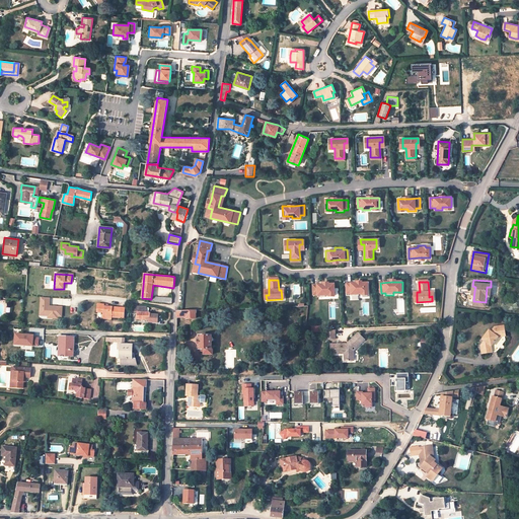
[(356,283),(346,284),(346,294),(351,293),(351,296),(358,295),(358,293),(362,293),(368,293),(367,283),(361,283),(356,283)]
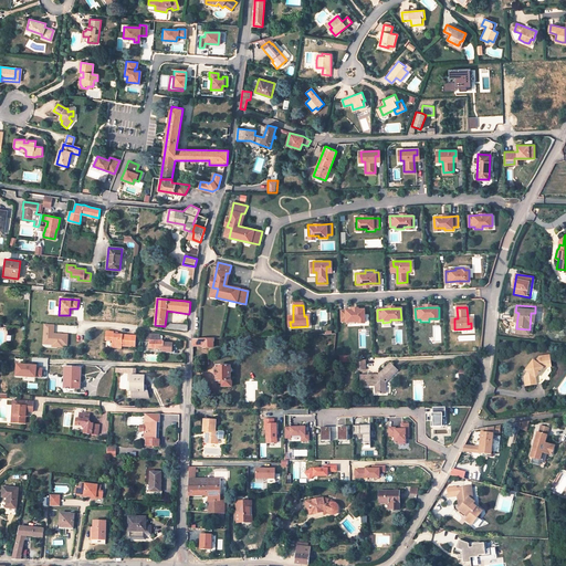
[(353,311),(342,311),(342,322),(347,322),(347,324),(356,324),(356,322),(359,322),(366,321),(365,310),(358,311),(353,311)]
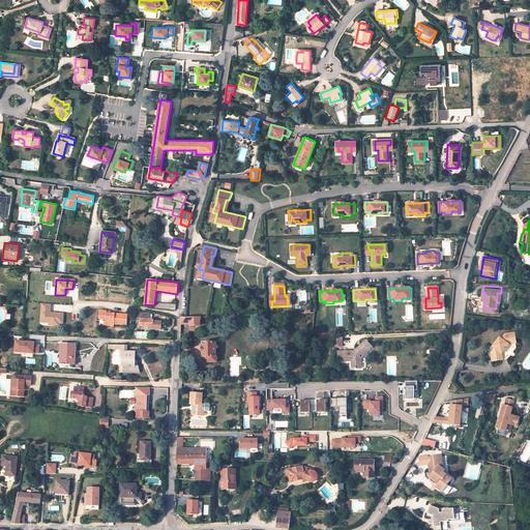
[(50,313),(51,303),(41,303),(41,312),(42,312),(42,317),(46,317),(46,321),(49,321),(49,323),(59,324),(59,321),(62,322),(63,312),(53,312),(53,313),(50,313)]
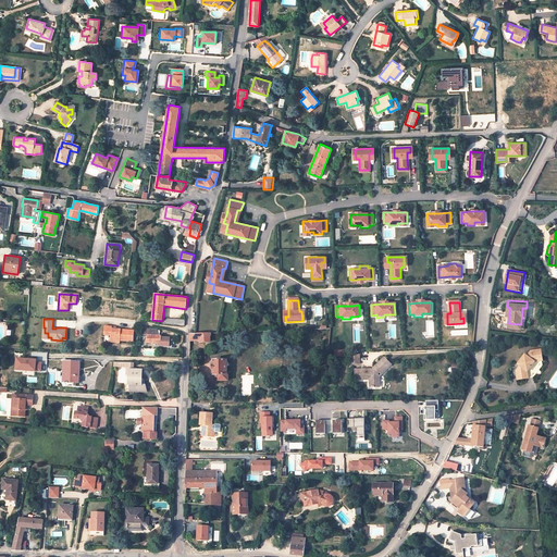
[(111,339),(119,339),(133,342),(134,331),(116,330),(111,329),(112,326),(104,326),(104,335),(111,335),(111,339)]
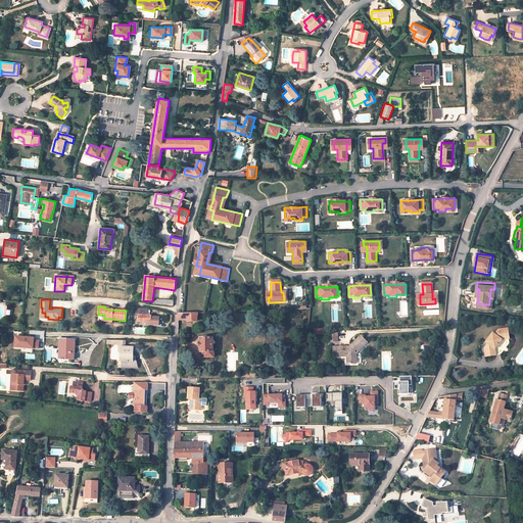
[(42,307),(41,307),(40,319),(48,319),(48,317),(45,317),(45,313),(42,313),(42,307)]
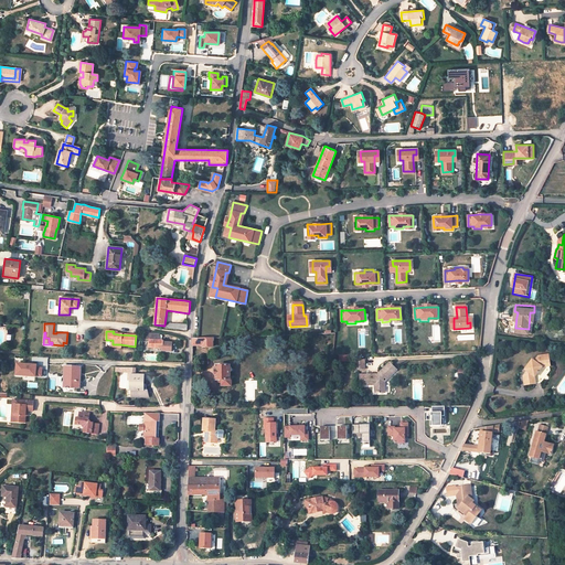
[(193,338),(192,345),(202,345),(202,347),(212,347),(212,345),(213,345),(213,338),(193,338)]
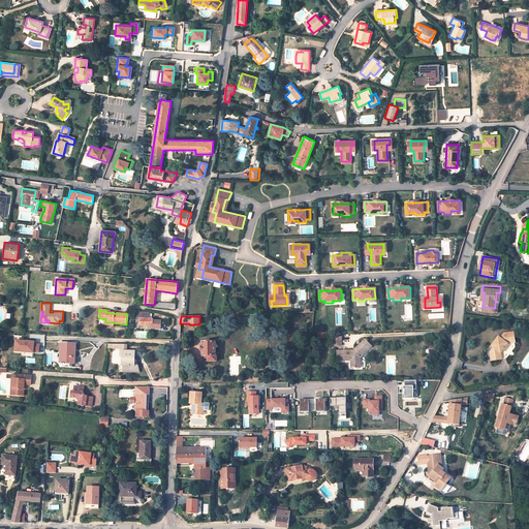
[(153,318),(148,318),(141,318),(139,325),(152,327),(152,328),(160,329),(161,320),(153,319),(153,318)]
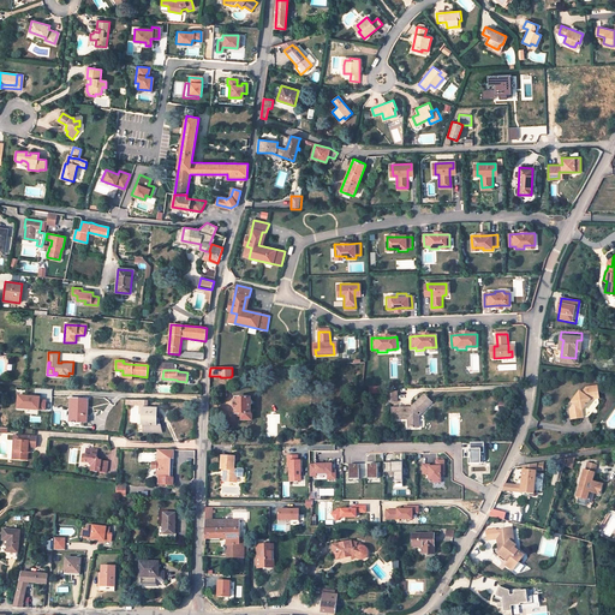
[(580,390),(572,401),(575,404),(572,407),(571,406),(568,408),(568,410),(568,411),(569,417),(569,418),(575,417),(575,418),(581,418),(581,410),(590,400),(599,399),(598,387),(586,388),(583,393),(580,390)]
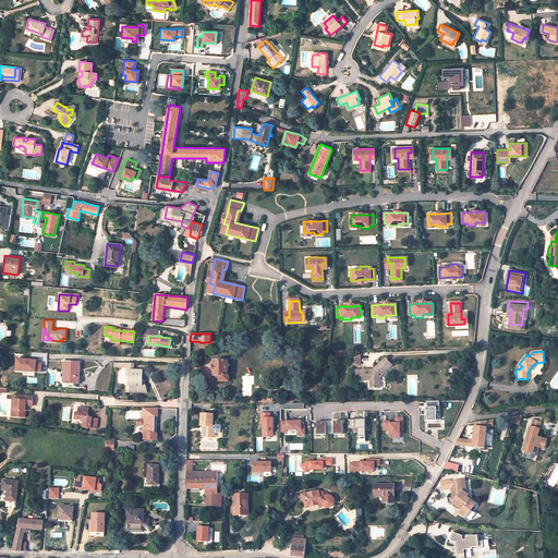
[(361,355),(350,355),(350,366),(361,365),(361,355)]
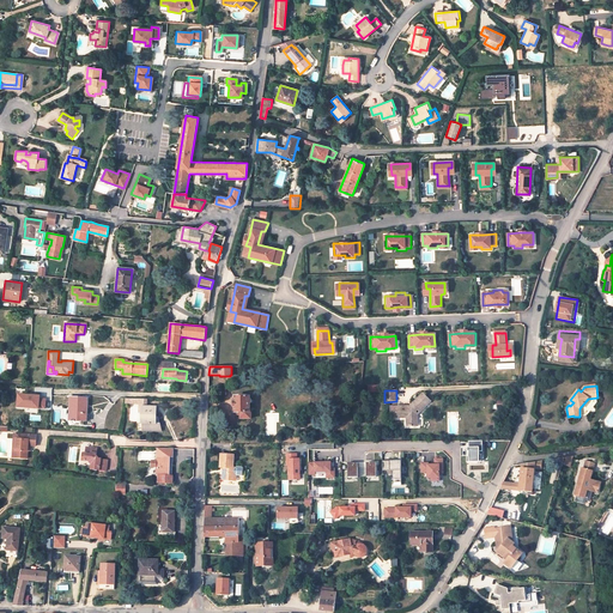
[(416,425),(416,413),(418,410),(420,412),(431,401),(422,394),(411,407),(400,407),(400,418),(406,418),(406,426),(412,426),(412,425),(416,425)]
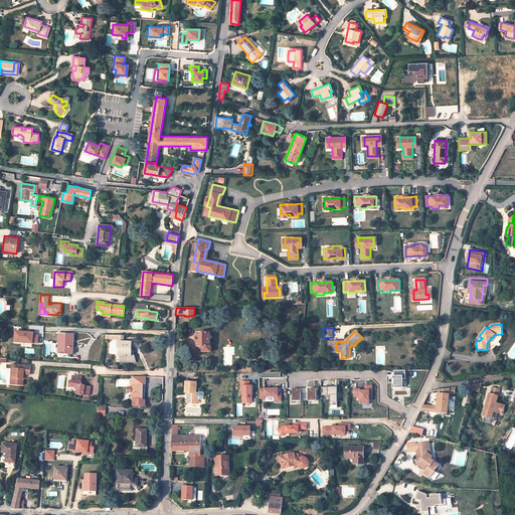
[(35,345),(35,344),(39,344),(39,335),(35,335),(35,333),(16,333),(16,344),(35,345)]
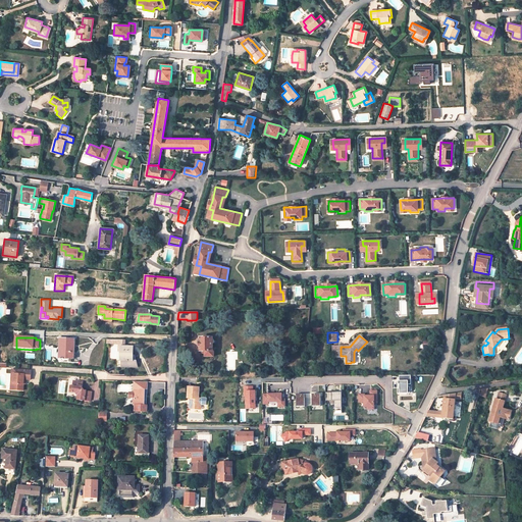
[(73,337),(60,337),(59,358),(73,359),(73,353),(72,353),(73,337)]
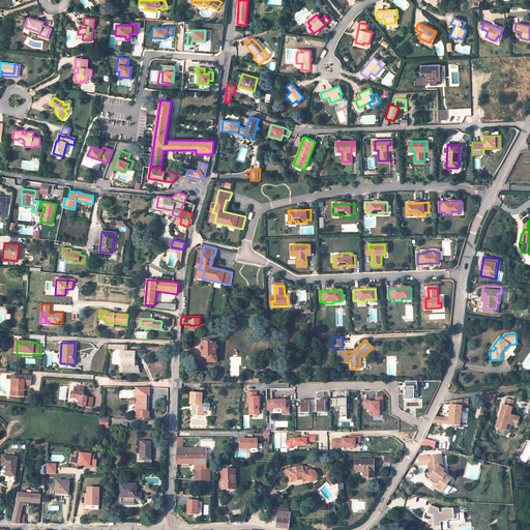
[(216,343),(202,343),(202,347),(202,352),(202,356),(208,356),(208,362),(216,362),(216,356),(216,348),(219,348),(219,346),(216,346),(216,343)]
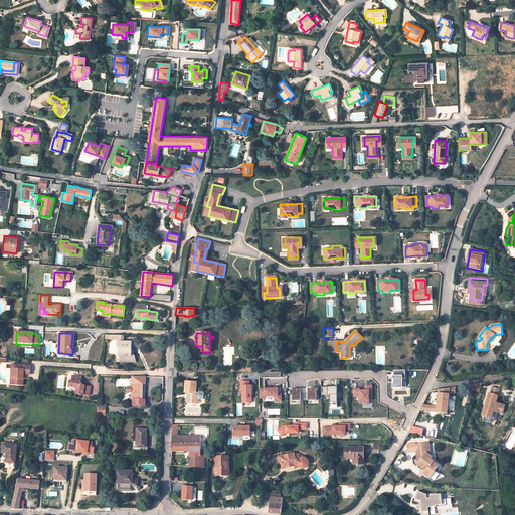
[(124,335),(106,334),(106,338),(118,338),(117,353),(119,353),(120,341),(124,341),(124,335)]
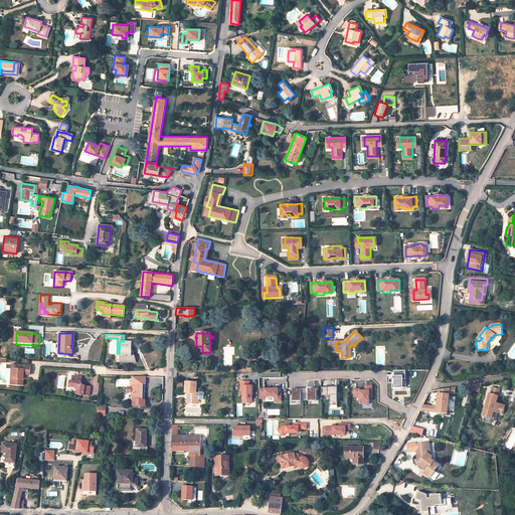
[(121,355),(121,360),(136,362),(134,352),(133,352),(133,350),(131,350),(132,342),(124,341),(120,341),(119,353),(119,355),(121,355)]
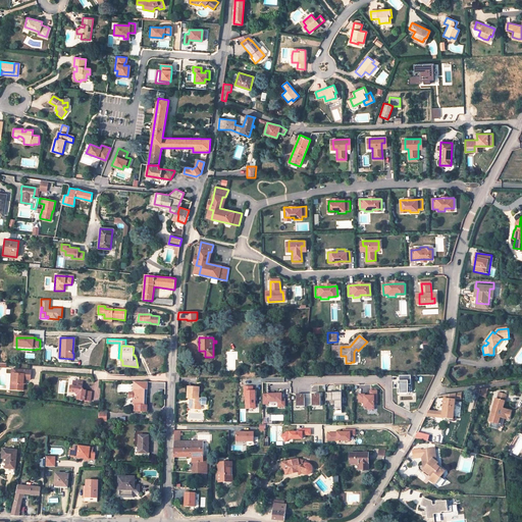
[(23,390),(23,384),(23,379),(27,379),(31,379),(32,370),(13,369),(12,389),(23,390)]
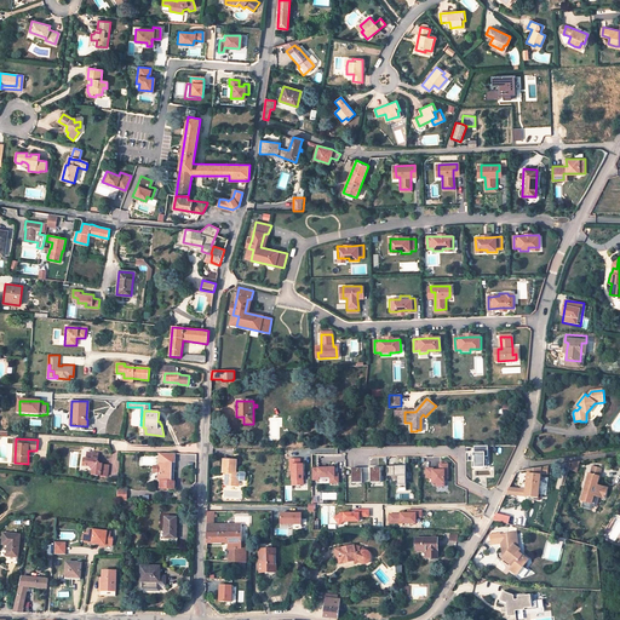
[(474,461),(472,461),(472,468),(477,468),(477,466),(487,466),(487,459),(484,459),(484,457),(488,457),(488,446),(474,447),(474,453),(472,453),(474,457),(474,461)]
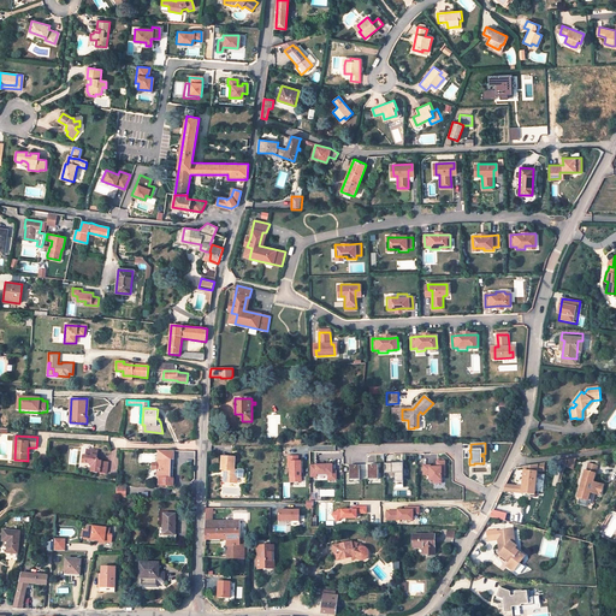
[(98,451),(86,450),(86,455),(82,455),(82,461),(88,462),(92,466),(90,472),(100,473),(100,472),(106,472),(107,462),(101,462),(101,460),(99,460),(96,457),(98,451)]
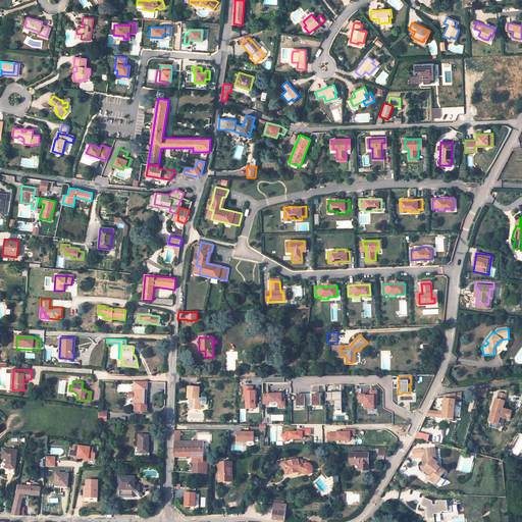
[(199,387),(188,386),(188,398),(191,398),(190,408),(199,408),(199,404),(201,404),(201,399),(201,398),(198,398),(199,387)]
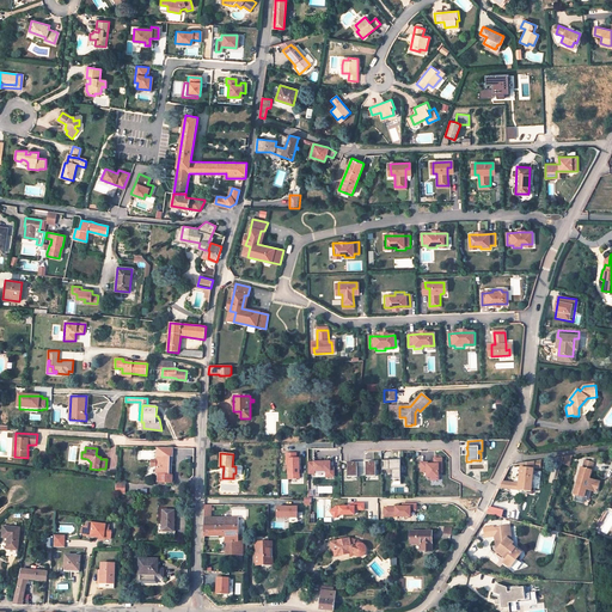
[(288,479),(299,479),(299,467),(297,467),(297,453),(286,453),(286,465),(288,465),(288,479)]
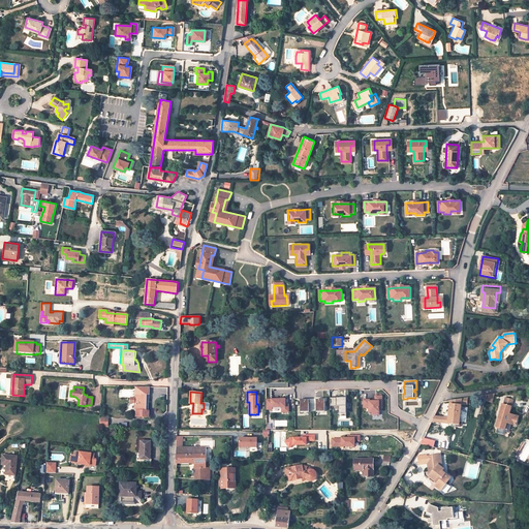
[(146,394),(135,394),(135,398),(135,403),(135,414),(149,414),(149,410),(146,410),(146,394)]
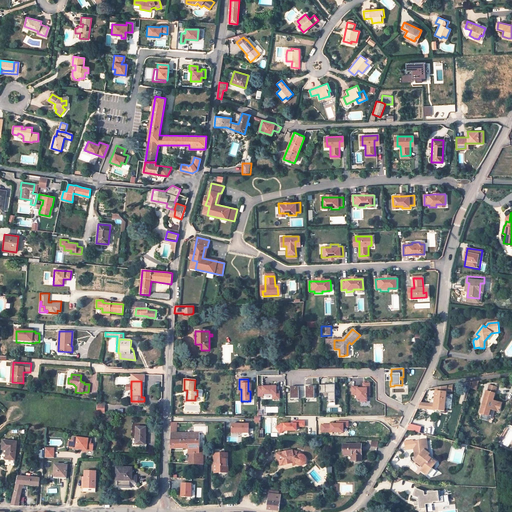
[(319,396),(328,396),(328,405),(335,404),(335,384),(319,385),(319,396)]
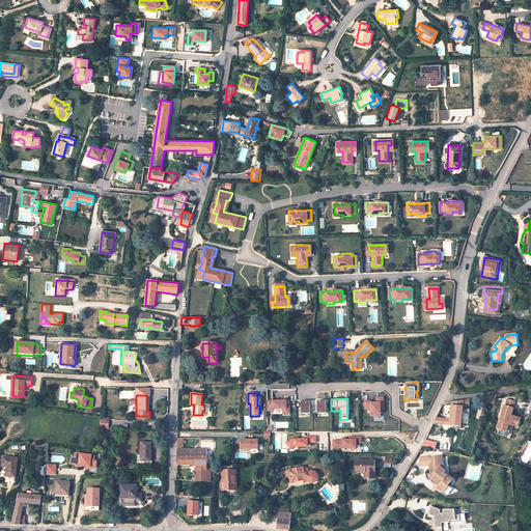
[(371,401),(365,401),(365,409),(370,409),(370,414),(373,414),(373,416),(381,416),(381,410),(384,410),(384,398),(376,398),(376,402),(371,403),(371,401)]
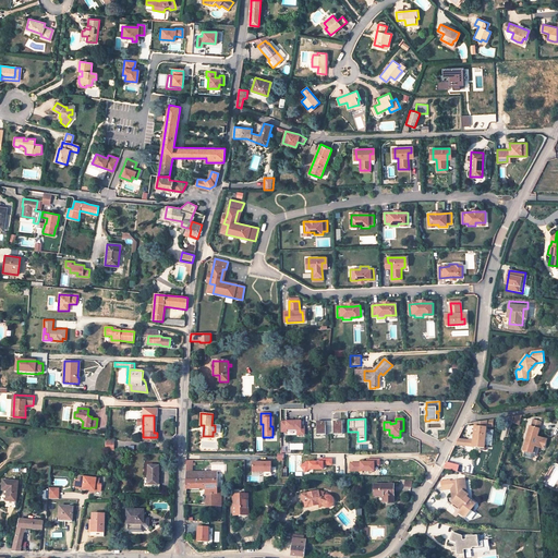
[(475,422),(473,439),(472,447),(483,448),(485,448),(486,443),(487,426),(494,426),(494,419),(475,422)]
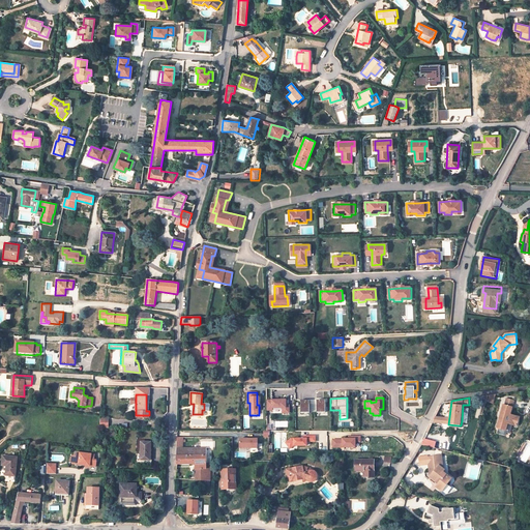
[(505,399),(503,406),(512,408),(514,402),(505,399)]
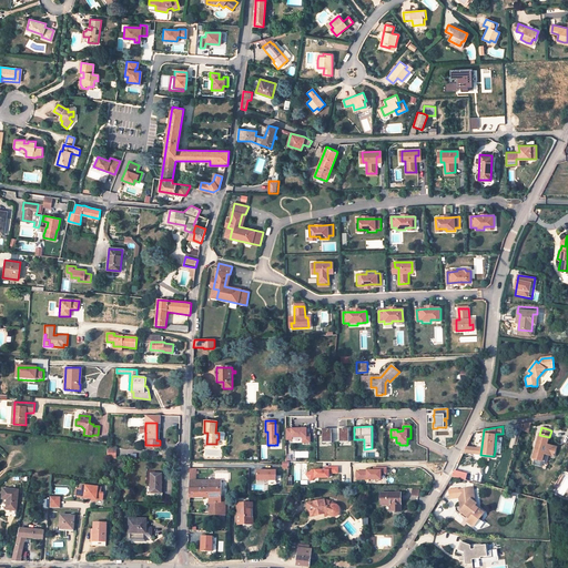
[(306,428),(286,428),(286,443),(310,443),(310,434),(306,434),(306,428)]
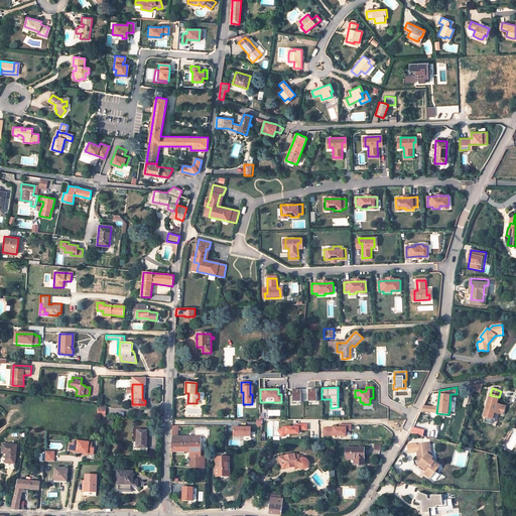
[(306,402),(306,389),(294,390),(294,402),(306,402)]
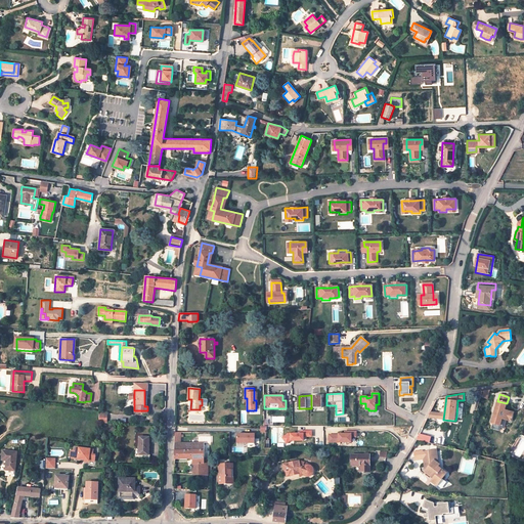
[(507,403),(497,401),(490,424),(498,426),(501,420),(510,423),(513,413),(504,410),(507,403)]
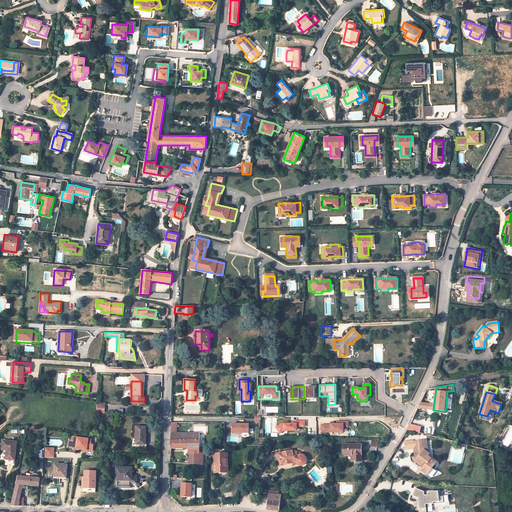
[(433,410),(434,403),(420,402),(417,408),(433,410)]
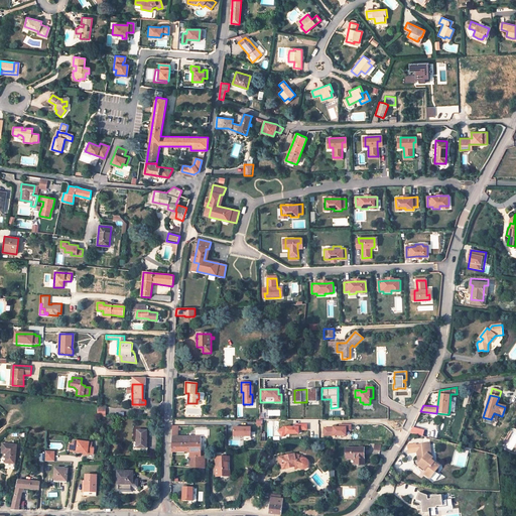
[(298,433),(298,429),(306,430),(306,424),(296,424),(296,427),(284,427),(282,428),(278,428),(276,434),(282,436),(286,433),(298,433)]
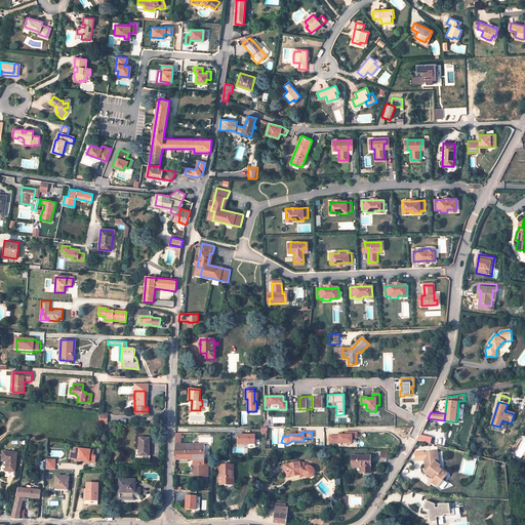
[(359,444),(359,432),(347,432),(347,435),(329,435),(329,444),(359,444)]
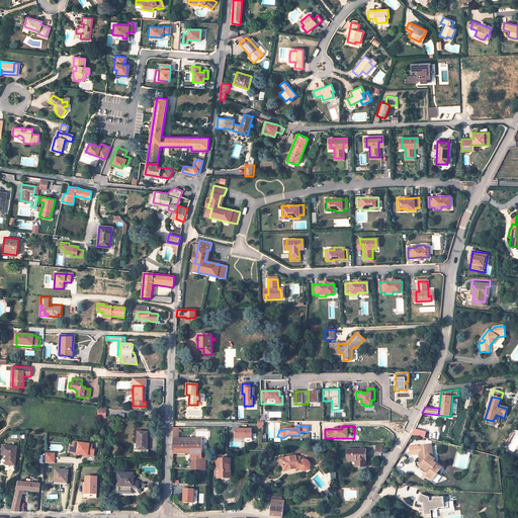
[(252,429),(235,429),(235,438),(252,438),(252,429)]
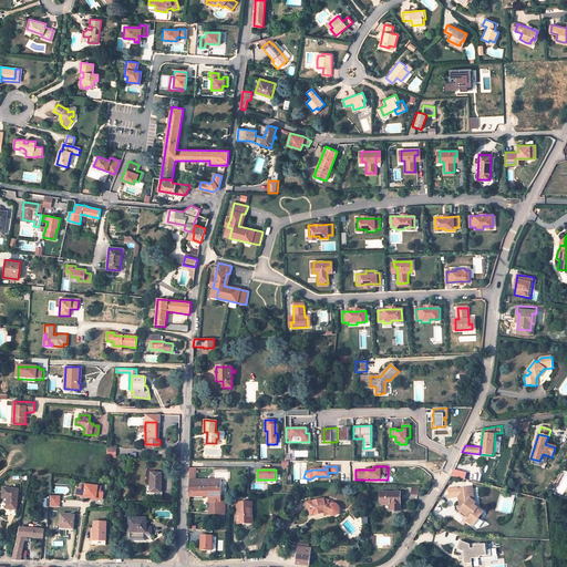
[(451,475),(465,480),(466,473),(454,470),(452,473),(451,475)]
